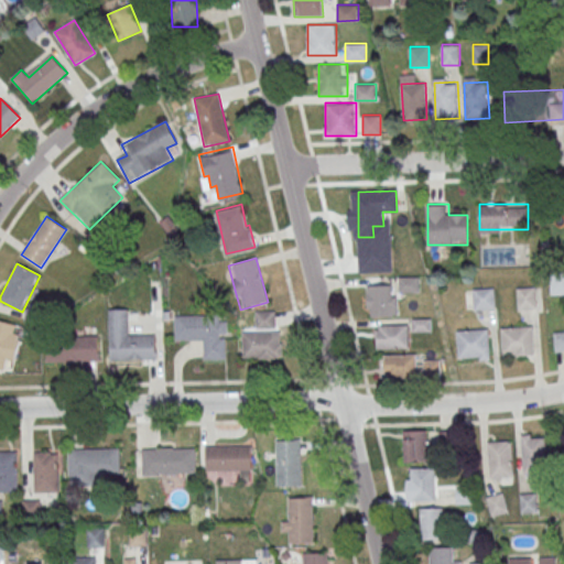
[(563,293),(563,271),(550,271),(550,294),(563,293)]
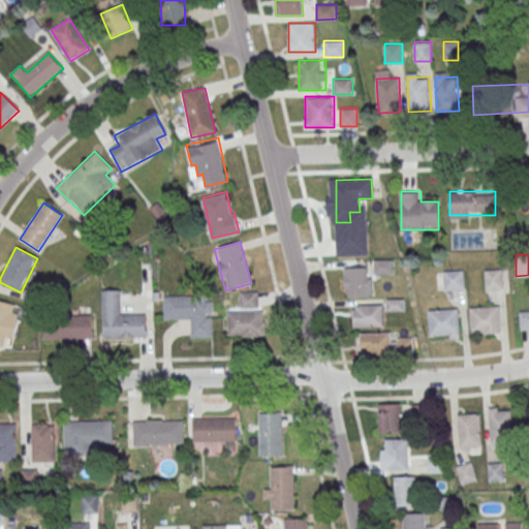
[(393,259),(375,259),(375,273),(393,273),(393,259)]
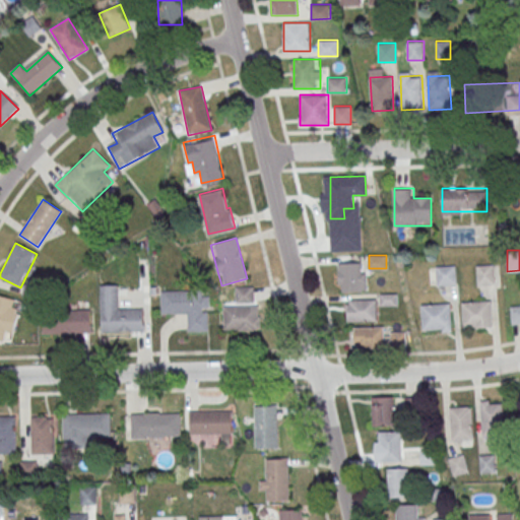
[(366,263),(339,263),(339,291),(366,291),(366,263)]
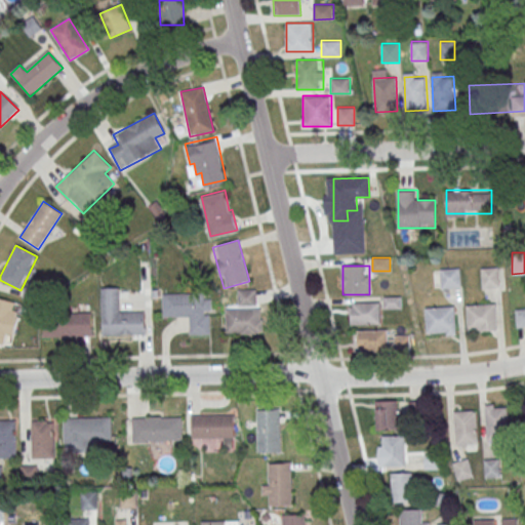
[(441,268),(441,287),(460,287),(460,268),(441,268)]
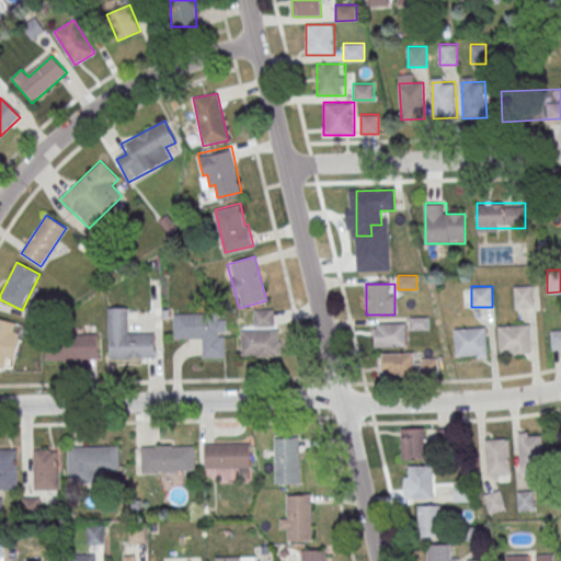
[(514,286),(514,307),(533,307),(533,286),(514,286)]
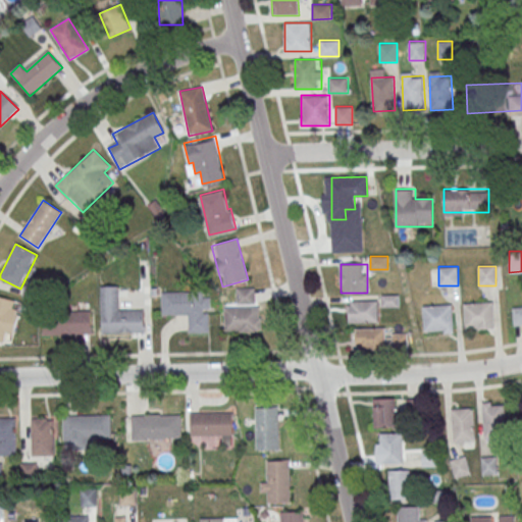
[(144,333),(144,310),(120,310),(120,286),(101,286),(101,333),(144,333)]
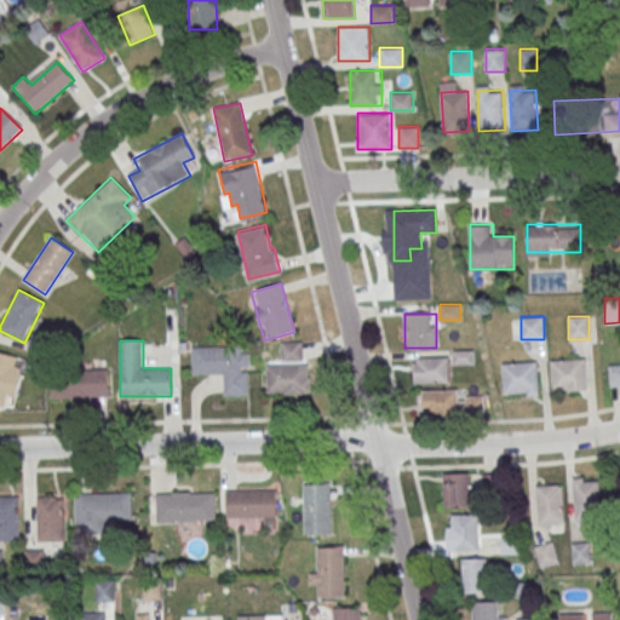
[(191,345),(241,345),(241,352),(250,351),(250,366),(241,366),(241,369),(248,369),(248,394),(224,394),(223,372),(193,373),(191,345)]
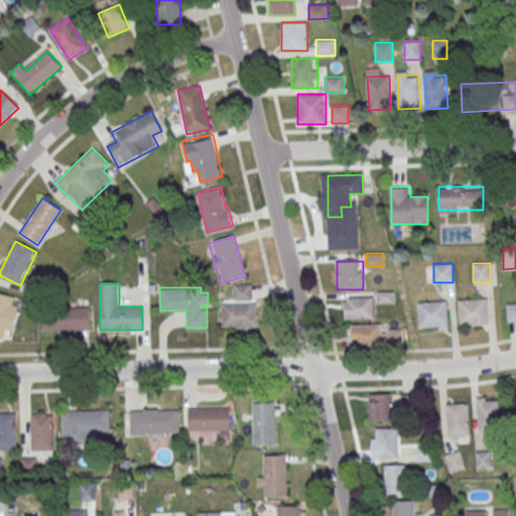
[(14,330),(20,300),(0,296),(0,338),(1,338),(3,328),(14,330)]
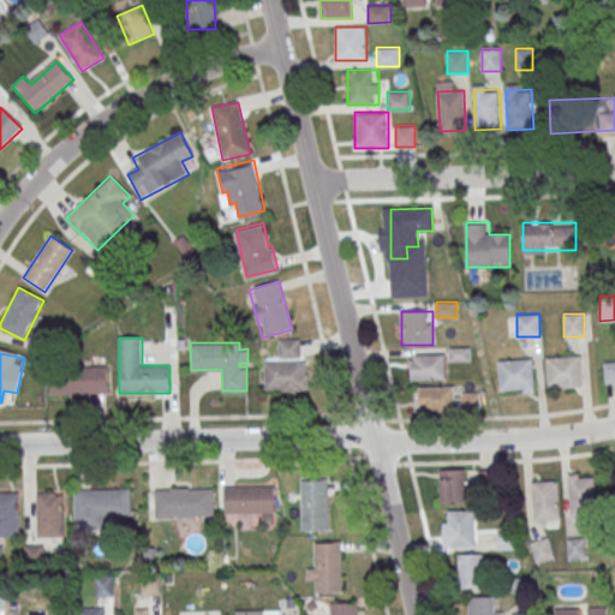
[(410,378),(446,378),(446,353),(410,353),(410,378)]
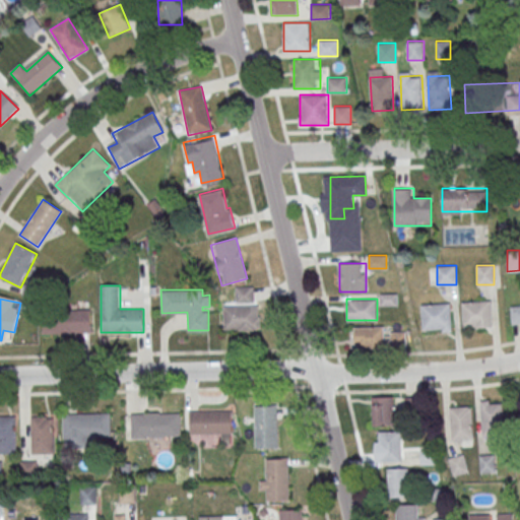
[(492,301),(462,301),(462,327),(492,327),(492,301)]
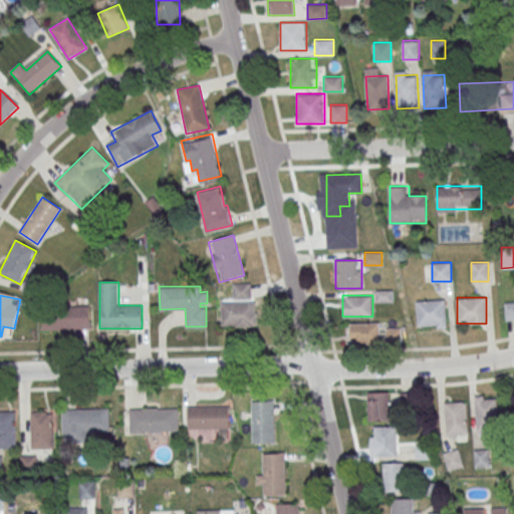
[(418,327),(447,327),(446,299),(417,300),(418,327)]
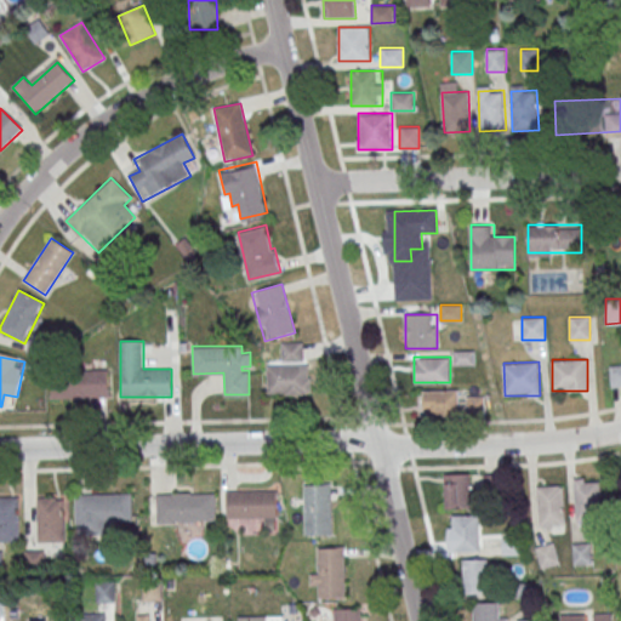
[(610,387),(620,386),(620,364),(609,364),(610,387)]
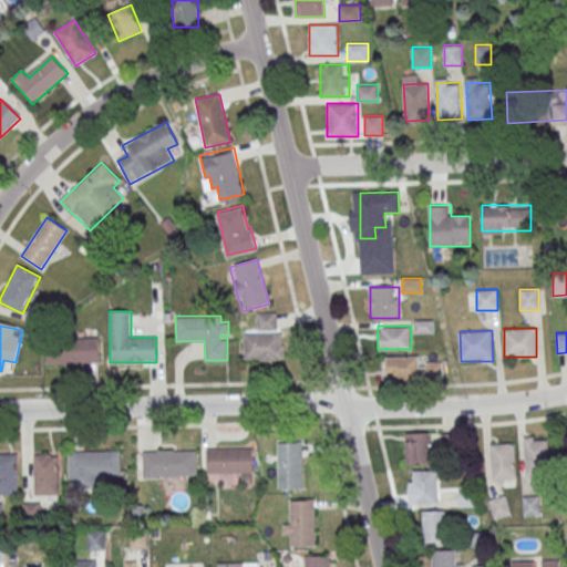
[(243,333),(243,360),(282,360),(282,333),(243,333)]
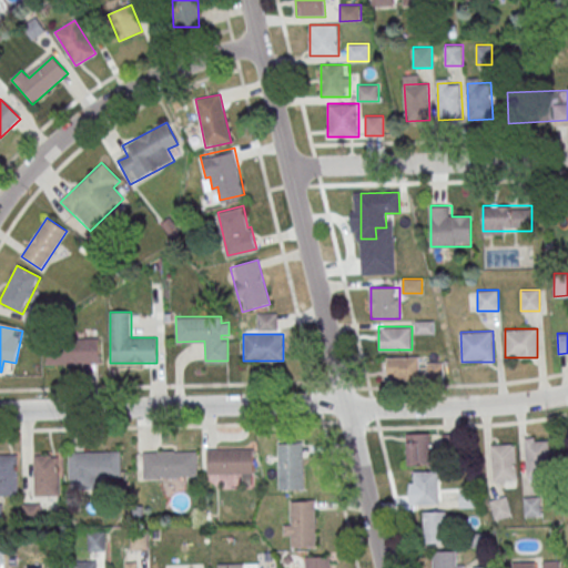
[(99,340),(47,340),(47,364),(99,364),(99,340)]
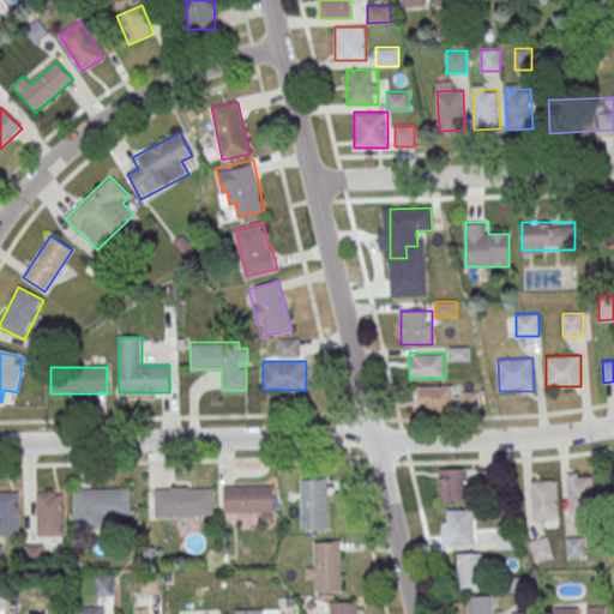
[(453,408),(453,385),(420,385),(420,408),(453,408)]
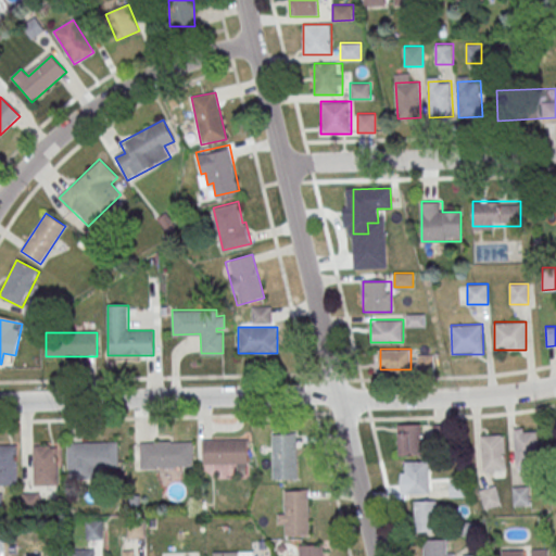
[(421,424),(399,424),(399,455),(421,455),(421,424)]
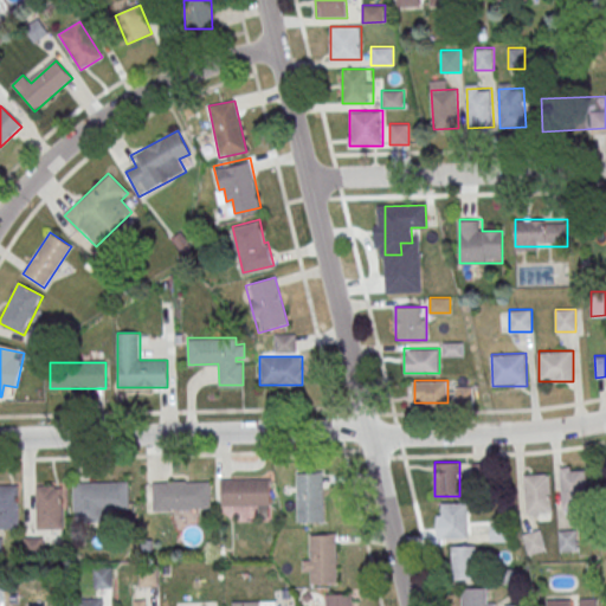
[(561,466),(561,509),(586,509),(586,466),(561,466)]
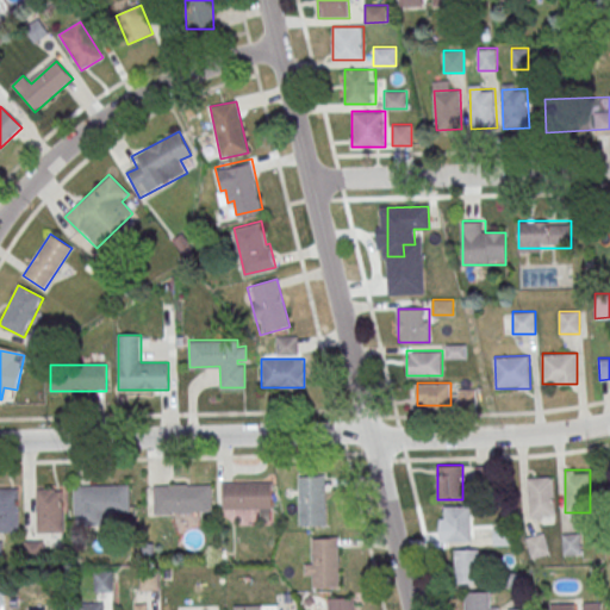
[(299,526),(325,526),(325,477),(299,477),(299,526)]
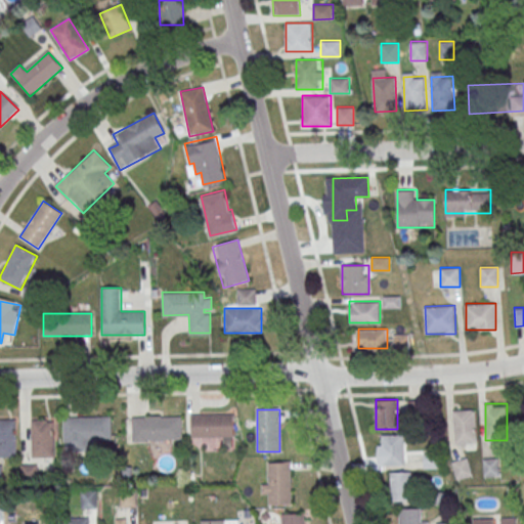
[(454,409),(454,443),(476,443),(476,409),(454,409)]
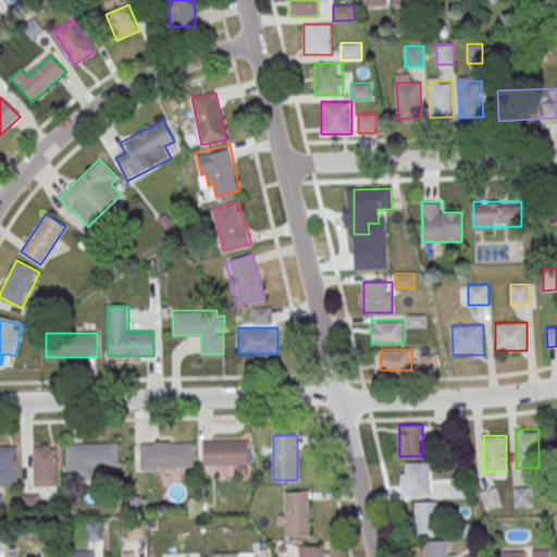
[(203,440),(249,438),(249,462),(205,463),(203,440)]
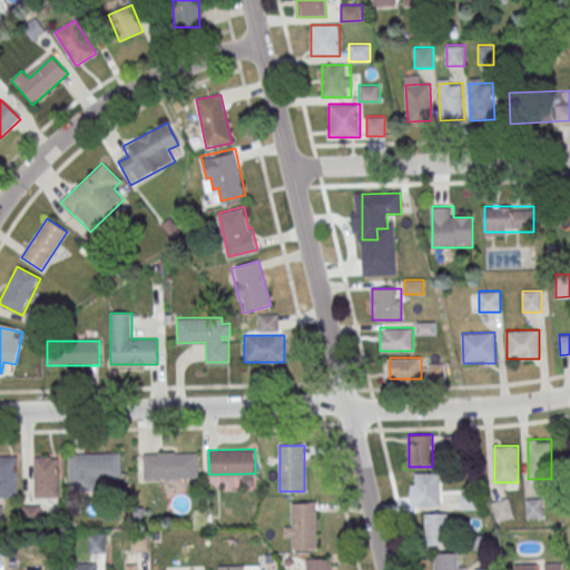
[(143,452),(197,451),(197,478),(144,480),(143,452)]
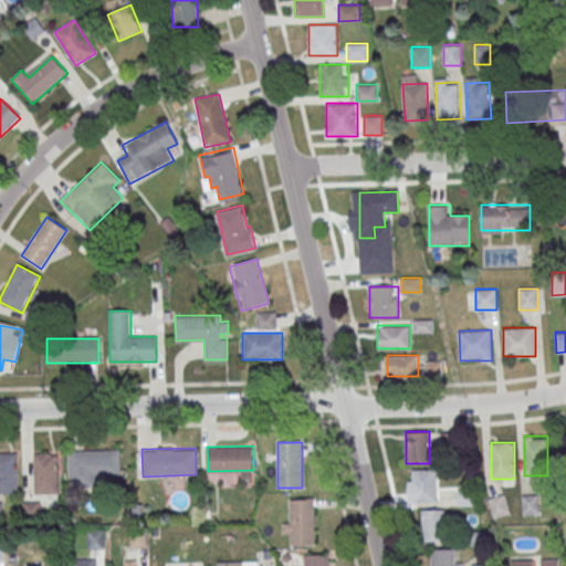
[(67,450),(121,449),(122,475),(67,477),(67,450)]
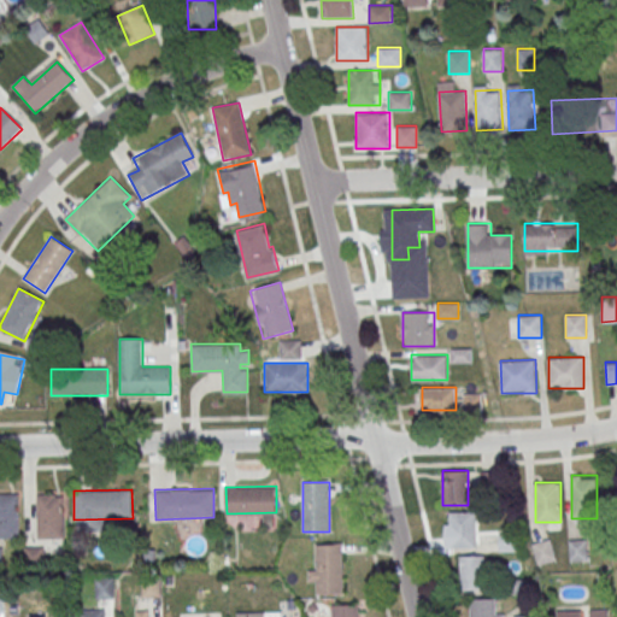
[(0,539),(18,539),(18,494),(0,493),(0,539)]
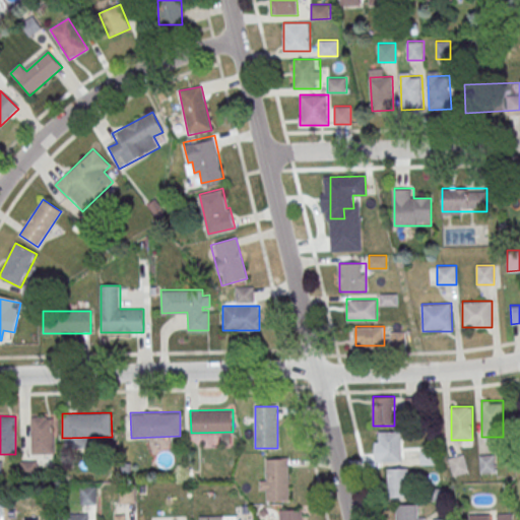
[(30,416),(30,455),(54,455),(54,416),(30,416)]
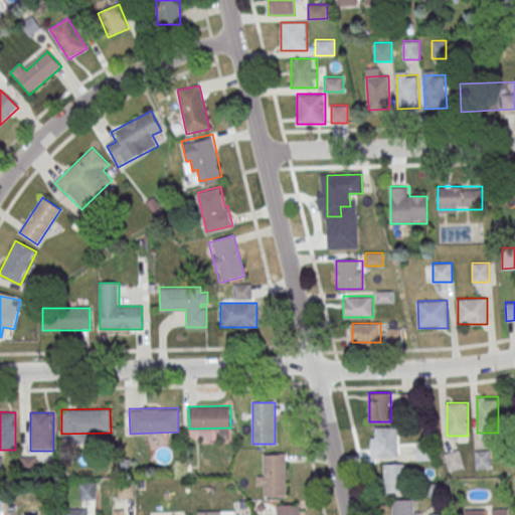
[(375,426),(375,457),(398,457),(398,426),(375,426)]
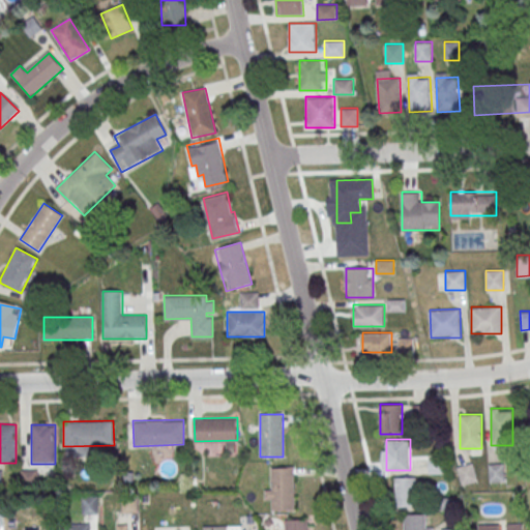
[(458,467),(462,483),(476,479),(472,463),(458,467)]
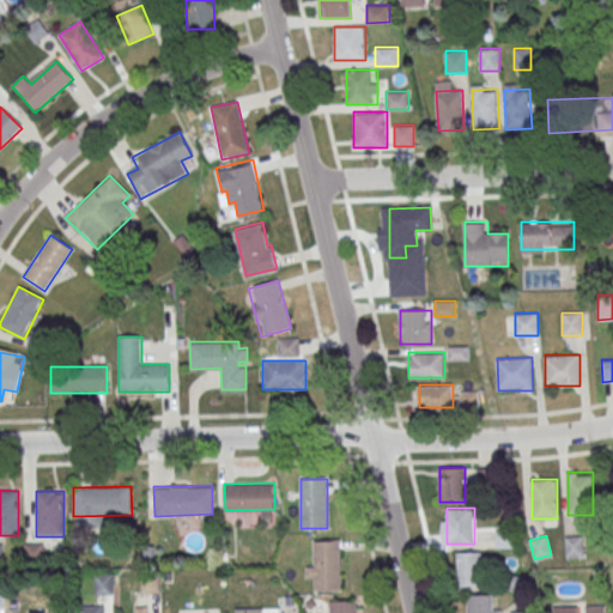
[(584,557),(584,535),(565,536),(565,557),(584,557)]
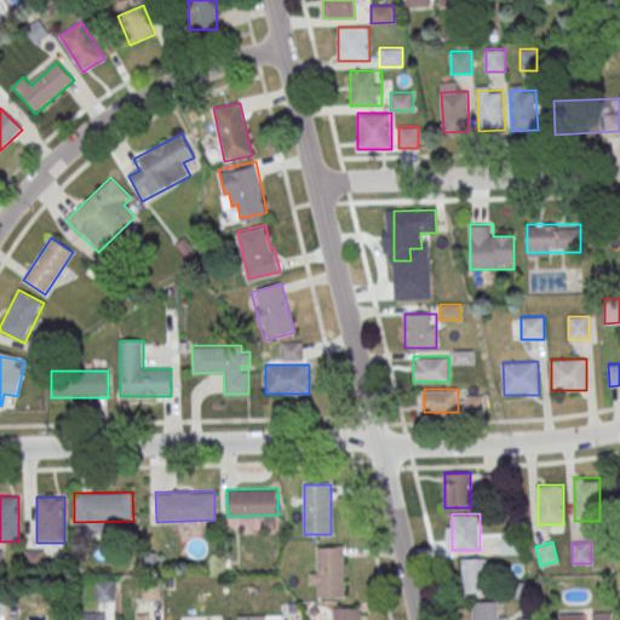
[(344,547),(317,547),(317,573),(310,573),(310,586),(317,586),(317,597),(344,597),(344,547)]
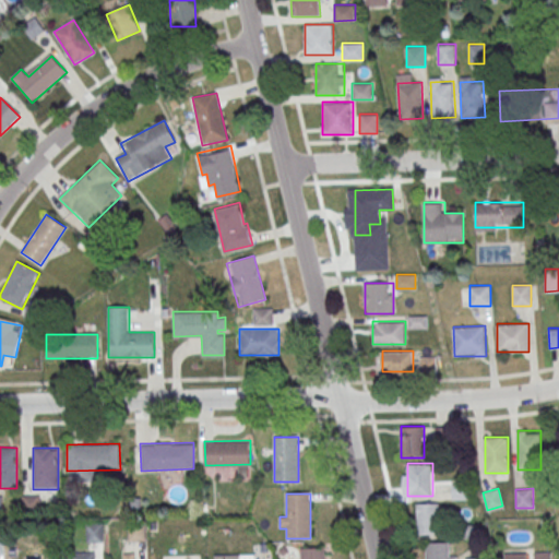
[(417,503),(417,534),(440,534),(440,503),(417,503)]
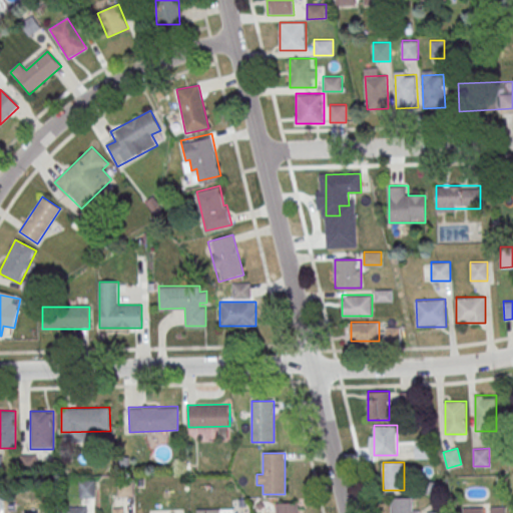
[(80,497),(92,497),(92,481),(80,481),(80,497)]
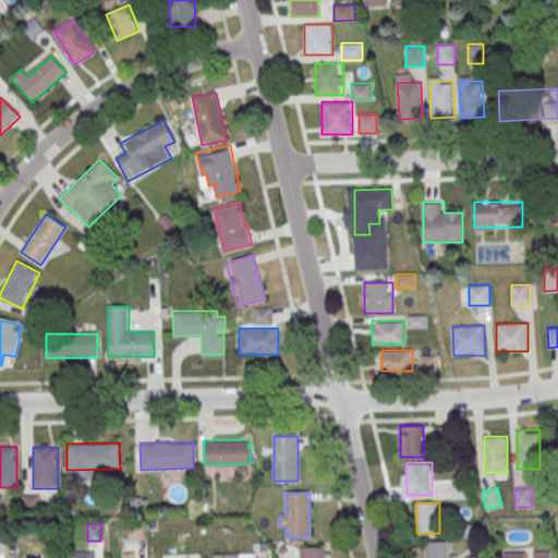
[(450,554),(450,541),(425,541),(424,557),(457,557),(457,554),(450,554)]
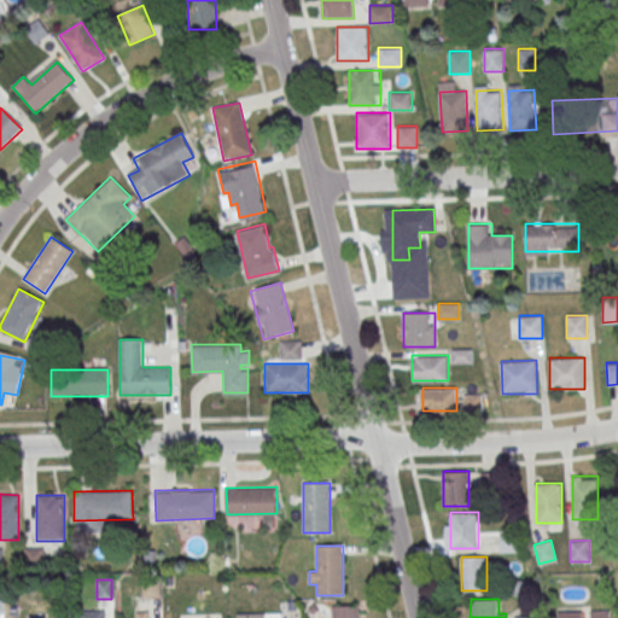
[(359,617),(360,606),(331,606),(331,617),(359,617)]
